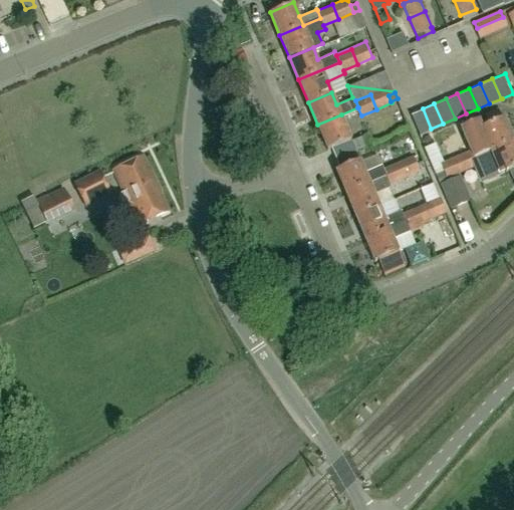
[(431,129),(423,108),(411,113),(420,134),(431,129)]
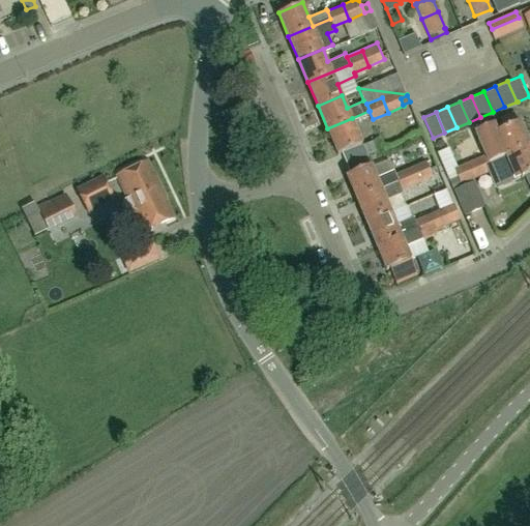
[(361,142),(352,118),(327,128),(337,152),(341,151),(361,142)]
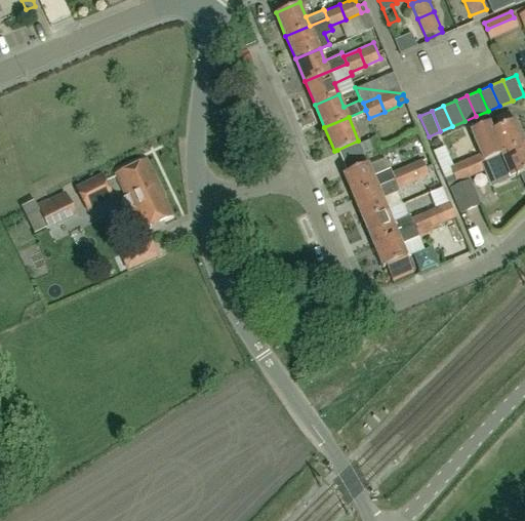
[(483,160),(524,142),(515,118),(490,128),(488,123),(472,129),(481,152),(480,152),(483,160)]
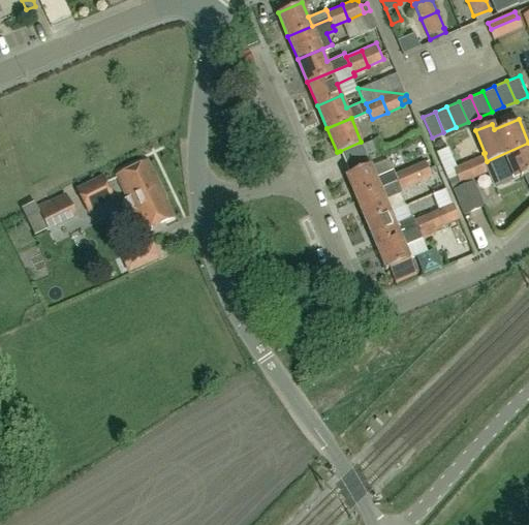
[(379,142),(391,136),(385,124),(373,129),(379,142)]
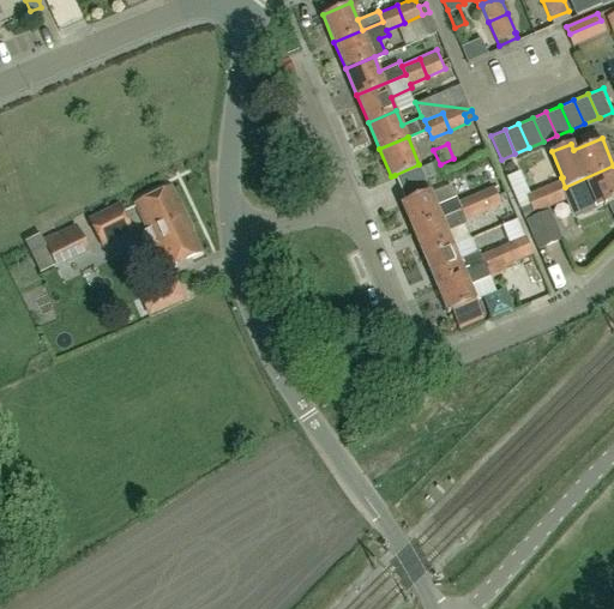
[(434,158),(420,164),(425,176),(439,170),(434,158)]
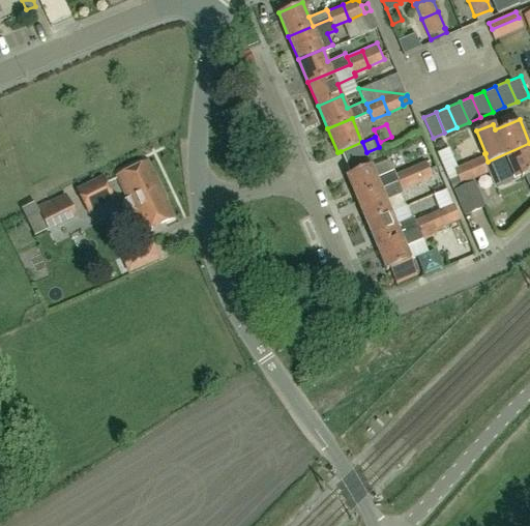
[(361,142),(341,151),(349,172),(371,164),(366,152),(362,142),(361,142)]
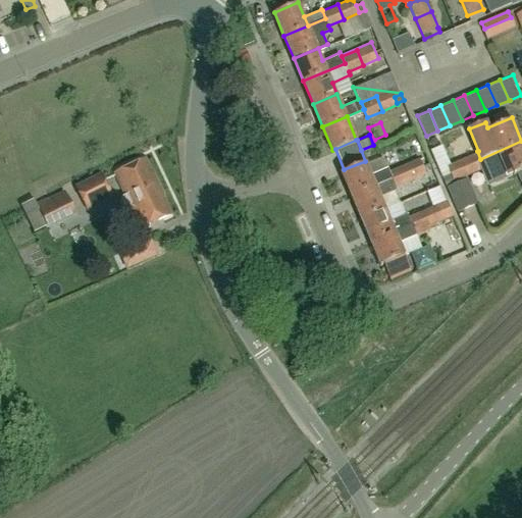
[(477,151),(463,157),(469,172),(483,166),(489,183),(521,168),(521,142),(521,141),(480,159),(477,151)]
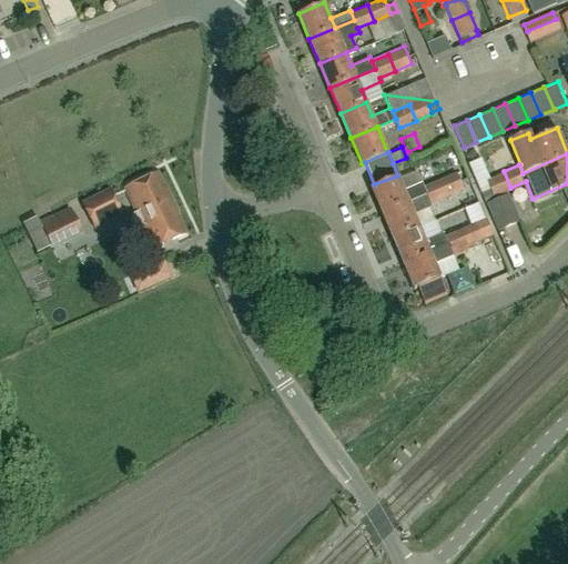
[(159,171),(125,188),(137,210),(132,212),(130,219),(132,224),(139,227),(143,224),(154,248),(188,231),(159,171)]
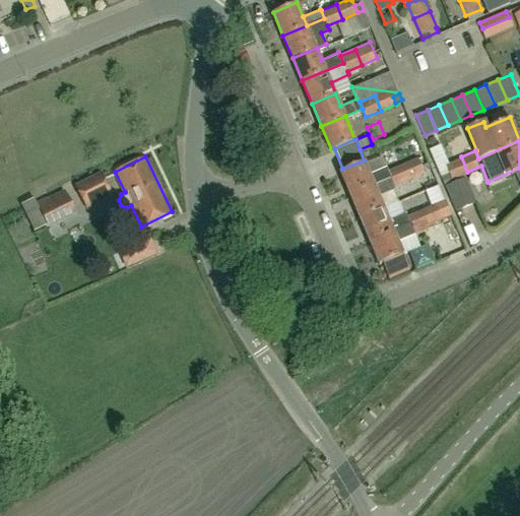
[(403,164),(409,177),(424,171),(418,156),(403,164)]
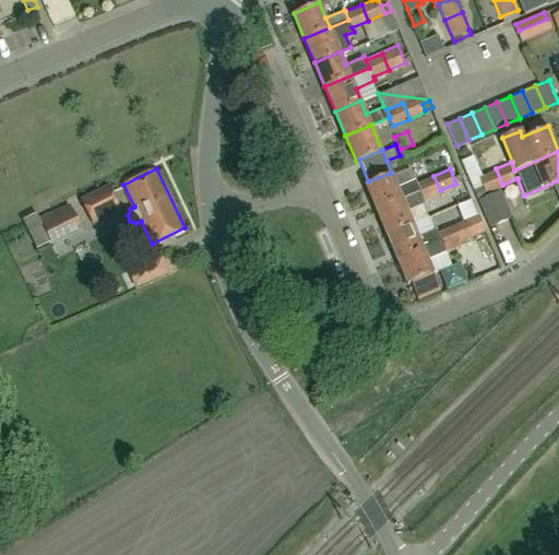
[(502,185),(496,168),(478,176),(482,185),(483,185),(485,192),(502,185)]
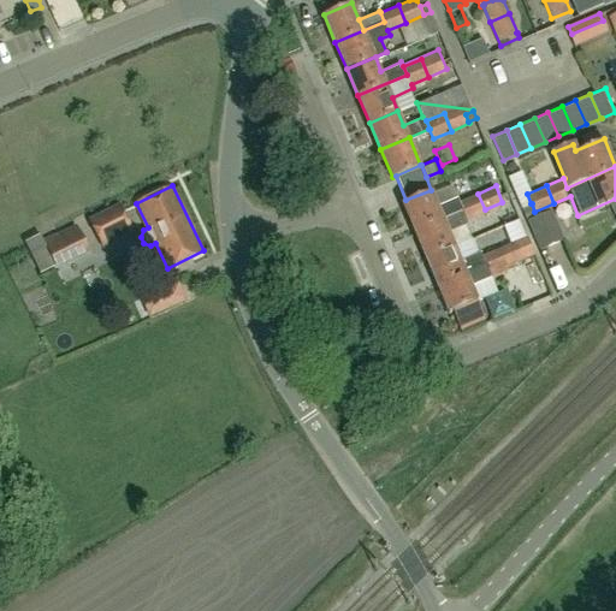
[(437,205),(431,190),(406,200),(402,202),(414,230),(443,217),(463,209),(467,218),(485,209),(478,194),(460,201),(457,195),(437,205)]
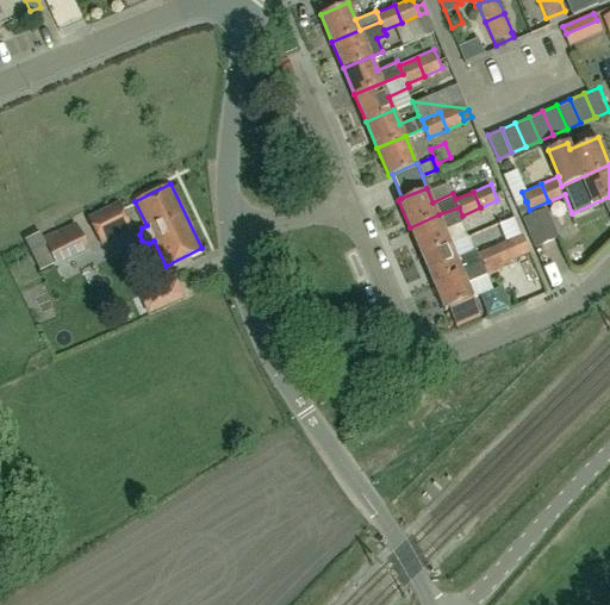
[(87,214),(101,244),(132,229),(118,199),(87,214)]
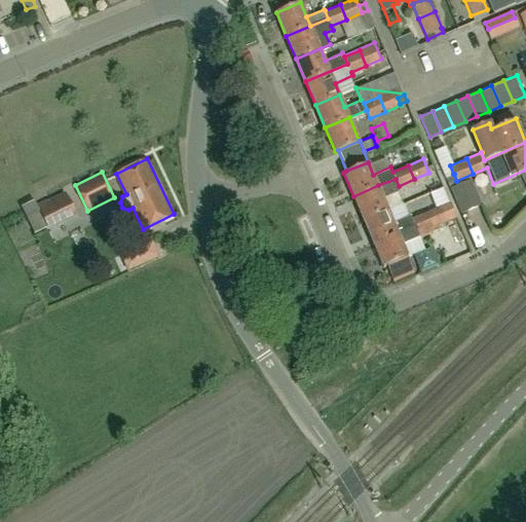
[(453,174),(446,177),(449,184),(456,181),(454,174),(453,174)]
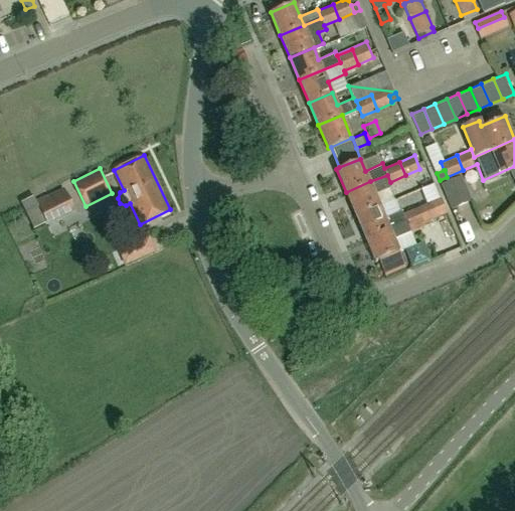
[(379,203),(394,197),(387,183),(390,182),(387,175),(370,181),(346,192),(355,214),(379,203)]
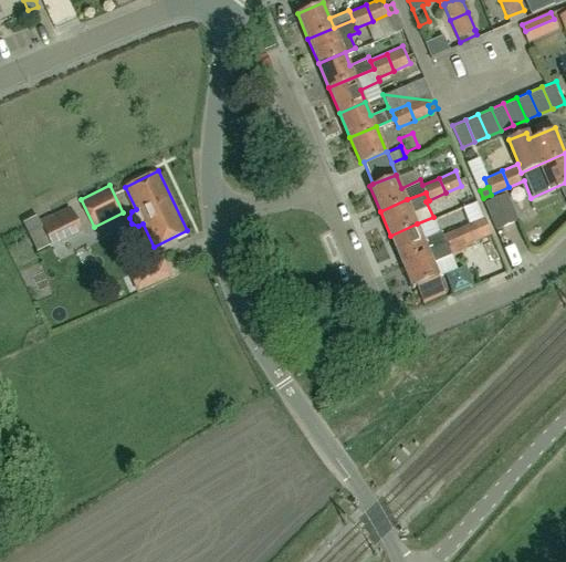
[(514,217),(505,194),(491,199),(492,201),(484,205),(493,226),(514,217)]
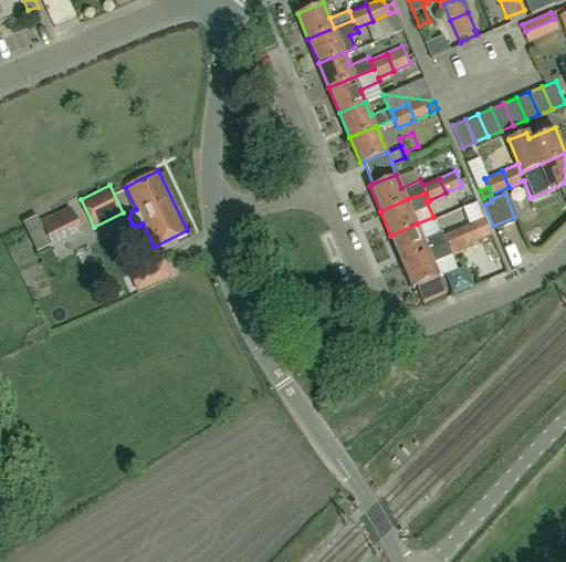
[(70,205),(39,219),(51,246),(82,231),(70,205)]
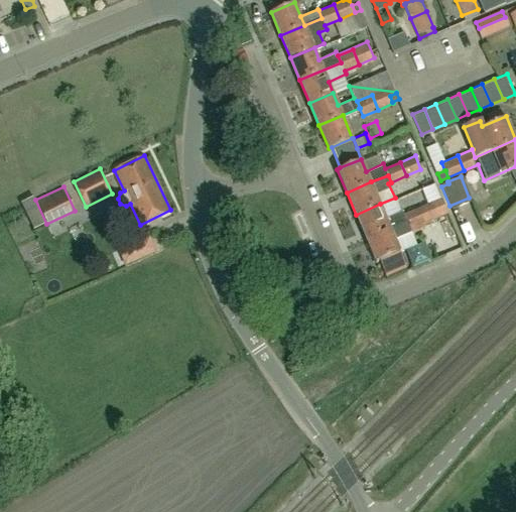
[(470,220),(479,217),(471,199),(463,203),(470,220)]
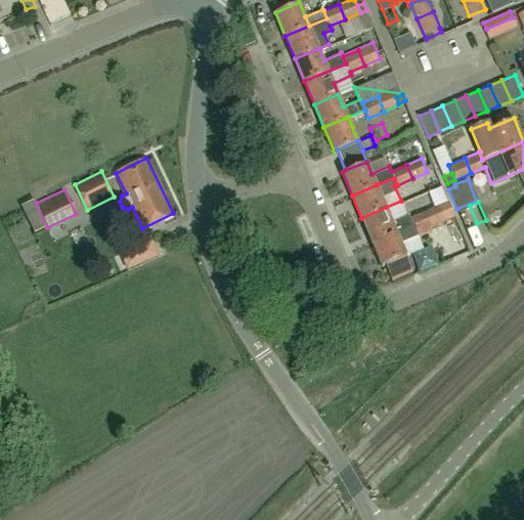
[(432,206),(425,209),(428,216),(431,224),(438,221),(446,218),(443,210),(439,203),(432,206)]
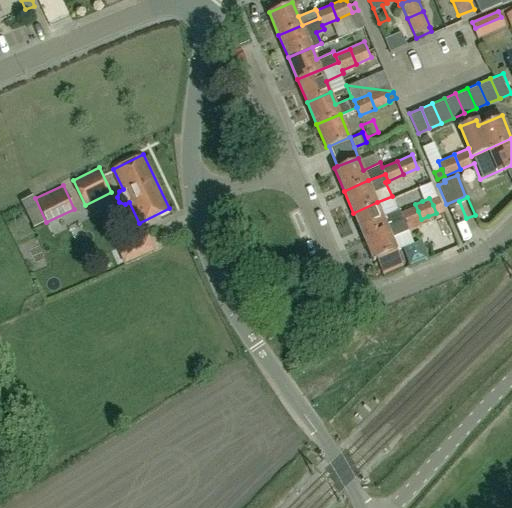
[(358,224),(362,235),(403,218),(400,210),(399,208),(391,212),(383,215),(380,209),(377,202),(353,213),(358,224)]
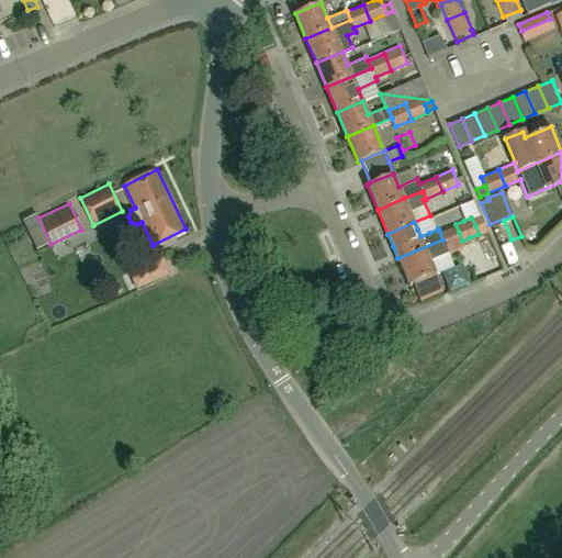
[(447,227),(439,231),(442,240),(446,247),(454,244),(462,241),(459,232),(456,224),(447,227)]
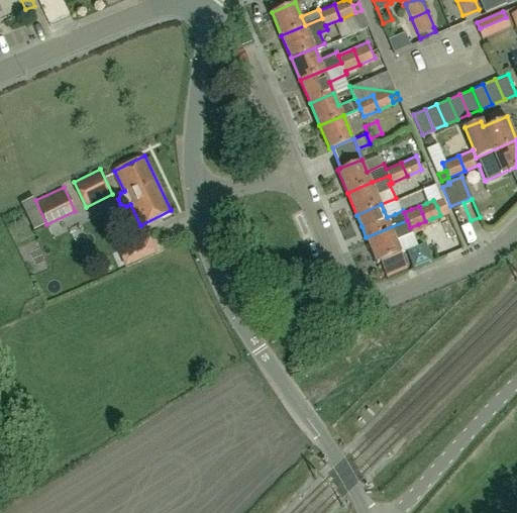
[(400,250),(398,244),(395,238),(403,234),(412,231),(410,227),(407,220),(366,237),(371,249),(376,261),(380,260),(383,267),(386,275),(396,271),(406,267),(403,259),(400,250)]
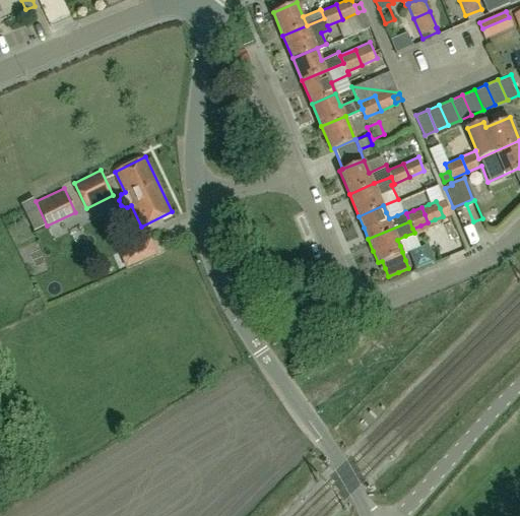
[(140,249),(164,243),(159,226),(136,232),(140,249)]
